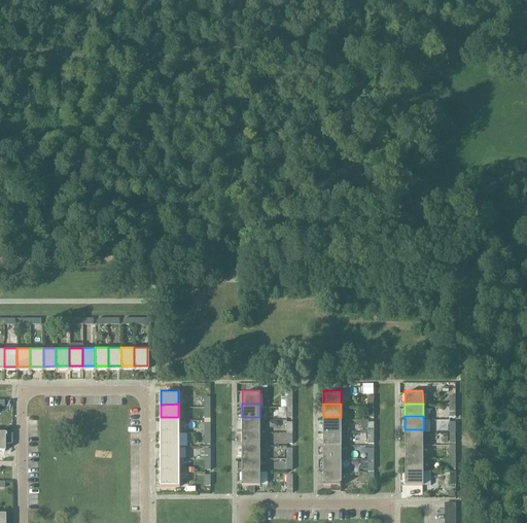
[(161,430),(178,430),(178,417),(161,417),(161,430)]
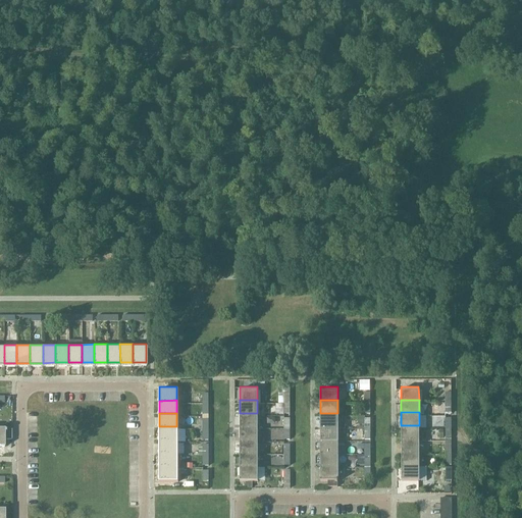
[(240,425),(257,425),(257,413),(240,413),(240,425)]
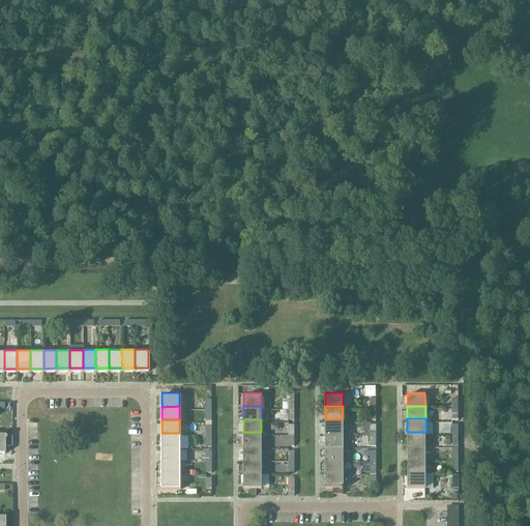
[(343,427),(343,419),(325,419),(325,432),(343,432),(350,432),(350,427),(343,427)]
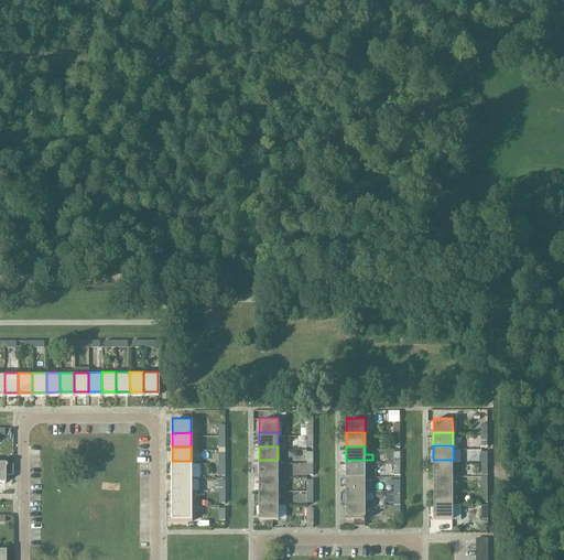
[(0,460),(0,478),(4,480),(4,472),(12,472),(12,461),(4,461),(4,460),(0,460)]
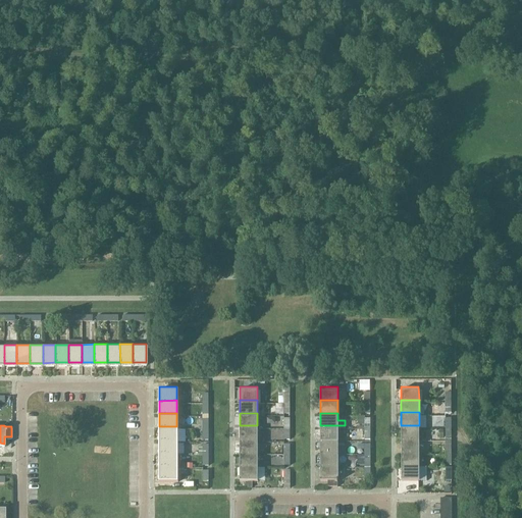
[(240,438),(257,438),(257,425),(240,425),(240,438)]
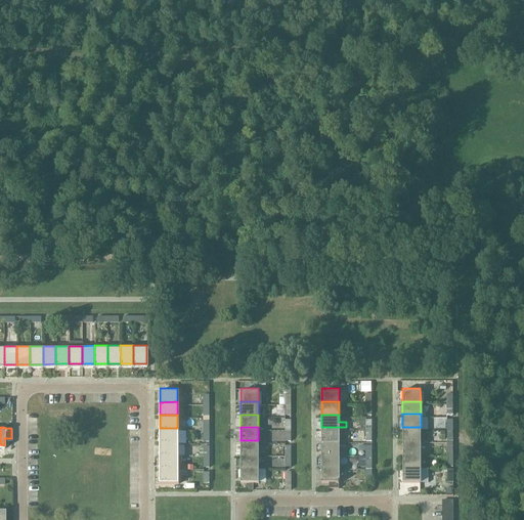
[(339,440),(339,427),(321,427),(321,440),(339,440)]
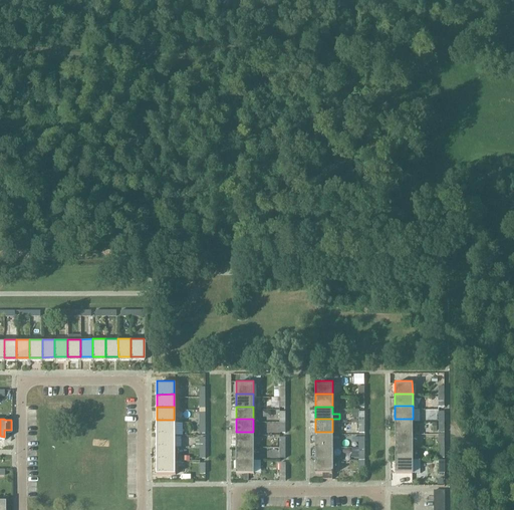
[(395,432),(413,432),(413,419),(395,419),(395,432)]
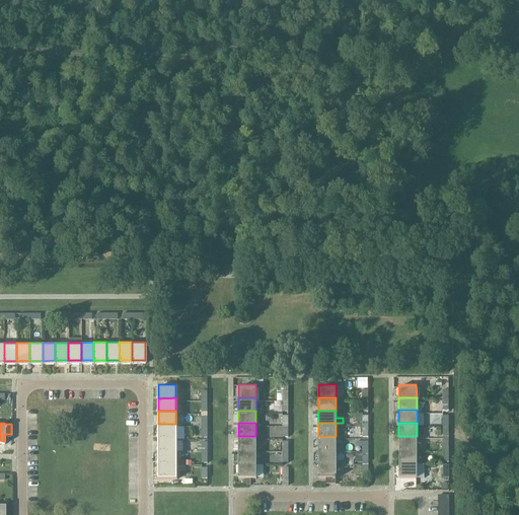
[(158,436),(175,436),(175,424),(158,424),(158,436)]
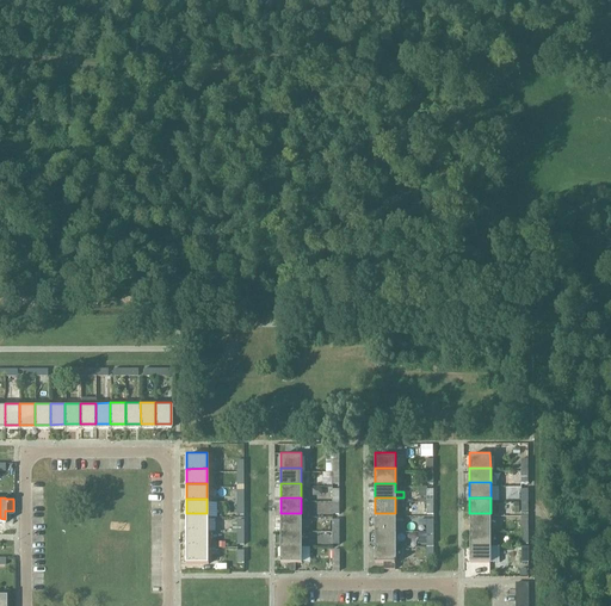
[(186,529),(208,529),(207,513),(186,513),(186,529)]
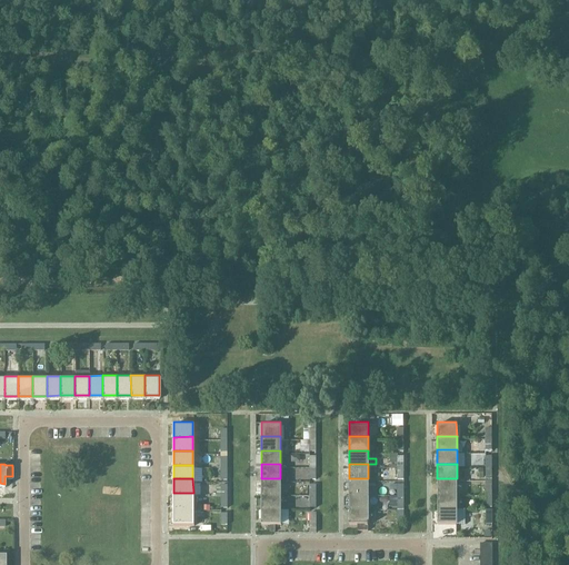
[(261,493),(280,493),(280,478),(261,478),(261,493)]
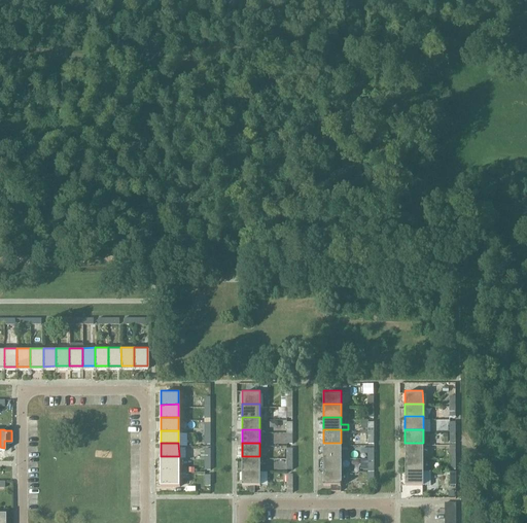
[(323,455),(341,455),(341,443),(323,443),(323,455)]
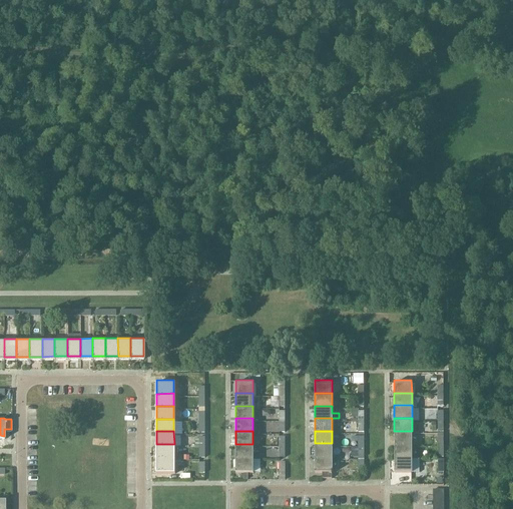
[(394,443),(412,443),(412,431),(394,431),(394,443)]
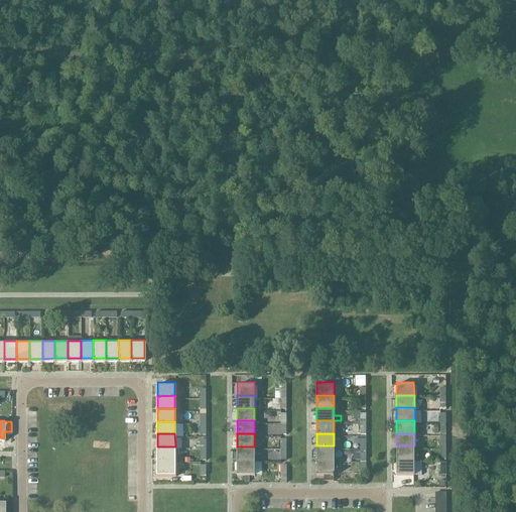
[(316,459),(334,459),(334,445),(316,445),(316,459)]
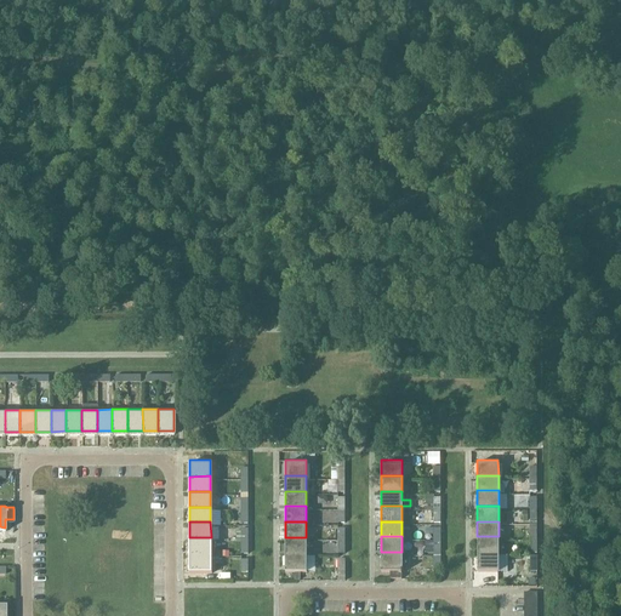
[(499,552),(499,536),(477,536),(477,552),(499,552)]
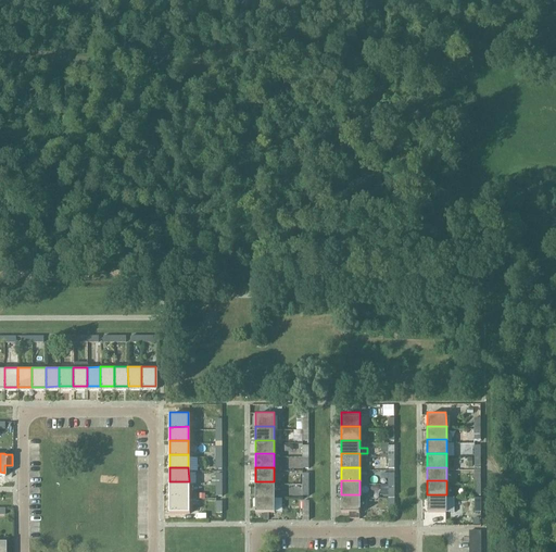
[(169,496),(189,496),(189,481),(169,481),(169,496)]
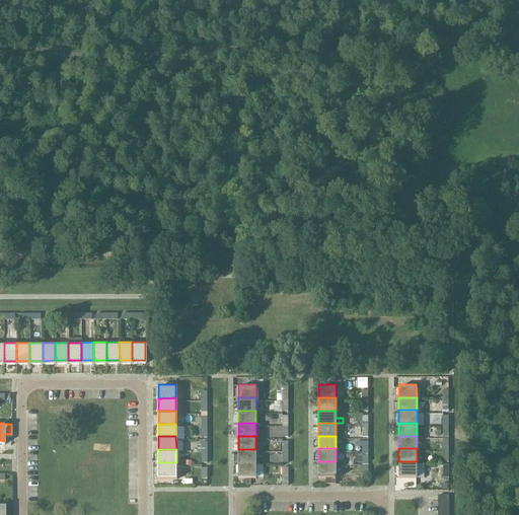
[(238,461),(256,461),(255,449),(238,449),(238,461)]
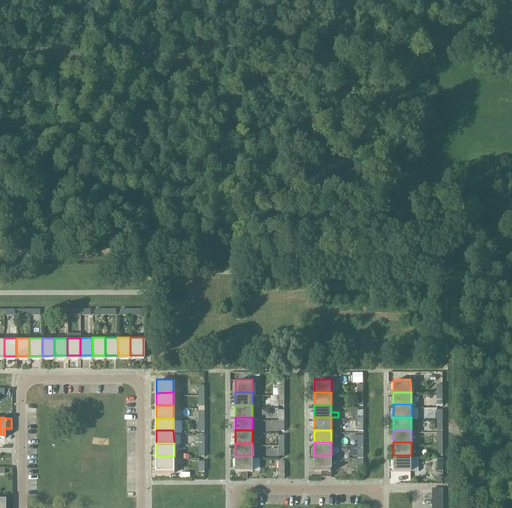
[(253,455),(235,455),(235,468),(253,468),(253,455)]
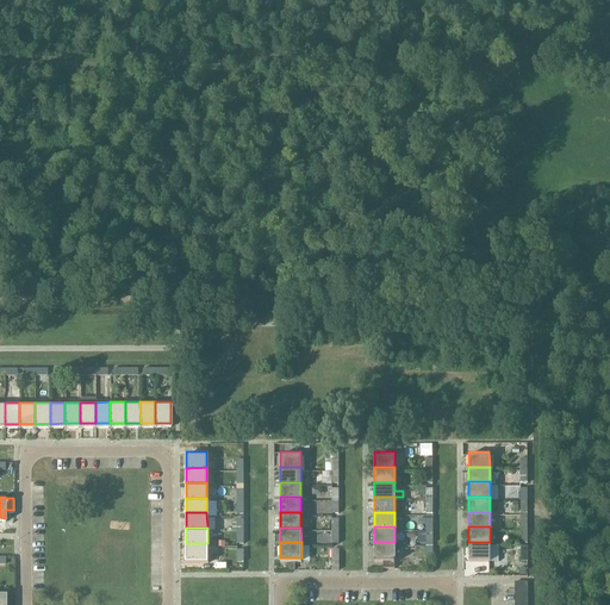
[(394,565),(394,557),(394,542),(374,542),(374,557),(383,557),(383,565),(394,565)]
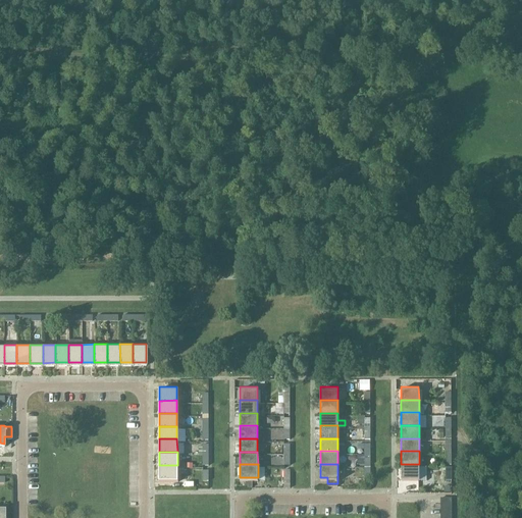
[(401,477),(419,477),(426,477),(426,464),(419,464),(401,464),(401,477)]
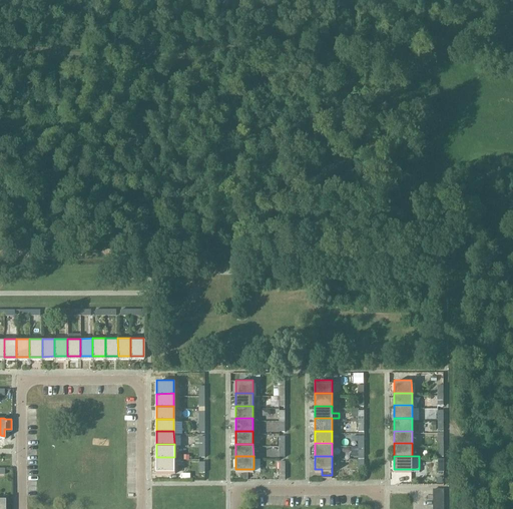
[(174,457),(156,457),(156,470),(174,470),(174,457)]
